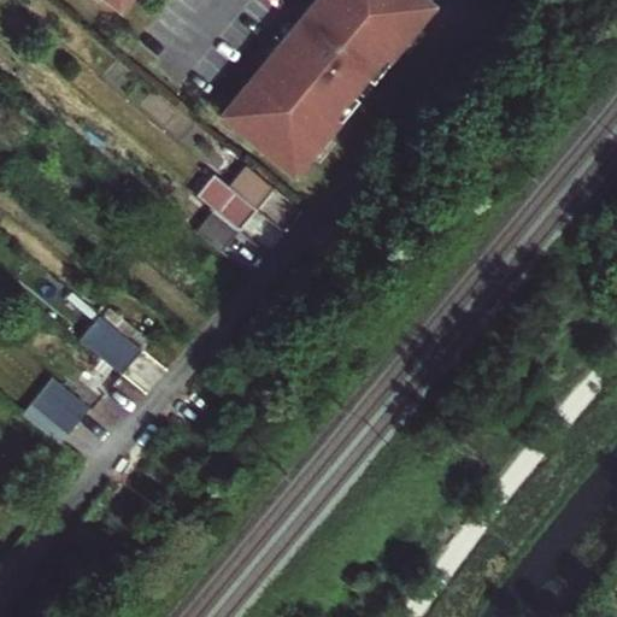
[(270,56),(228,109),(251,128),(247,131),(297,171),(340,116),(335,112),(383,52),(388,57),(432,1),(429,0),(315,0),(295,24),(294,27),(299,31),(289,43),(283,39),(270,56)]
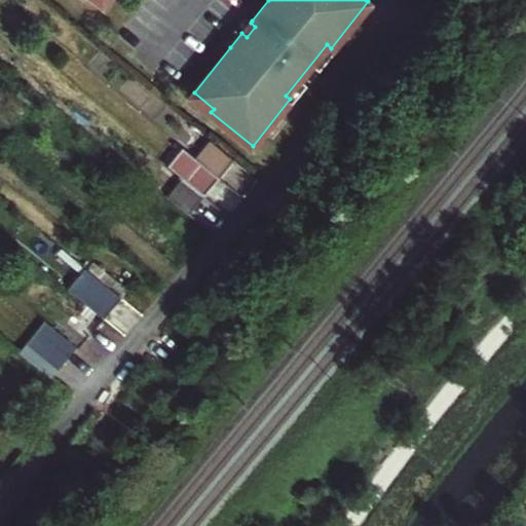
[(222,41),(230,47),(241,33),(247,37),(255,27),(251,23),(252,21),(243,13),(222,41)]
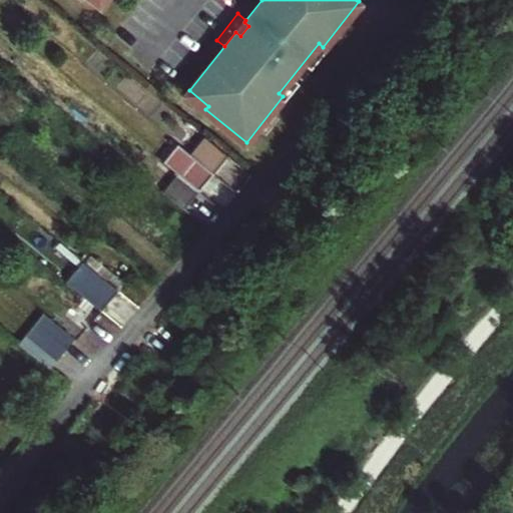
[(196,158),(217,175),(232,157),(211,140),(196,158)]
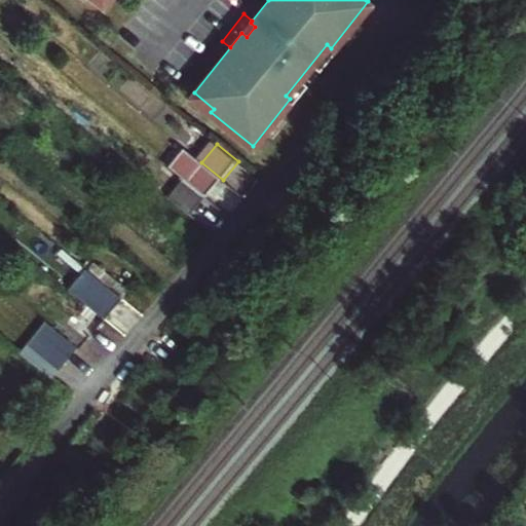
[(187,181),(209,198),(223,180),(201,162),(187,150),(172,167),(187,181)]
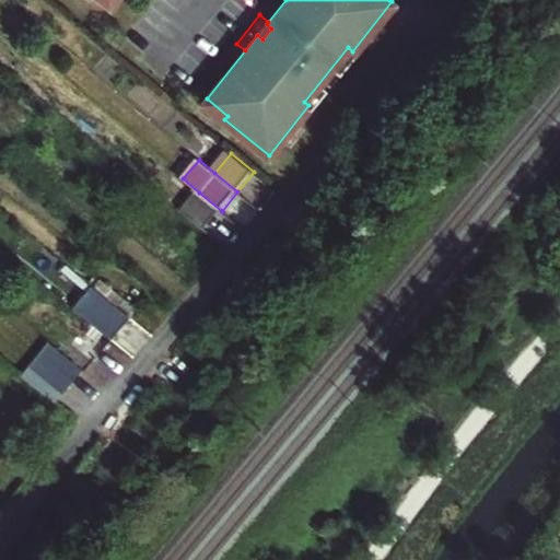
[(183,211),(206,230),(222,211),(199,193),(183,211)]
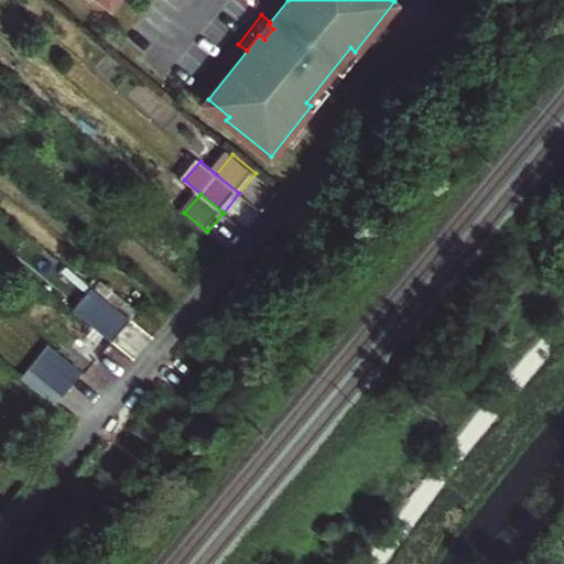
[(75,312),(114,343),(132,320),(94,289),(75,312)]
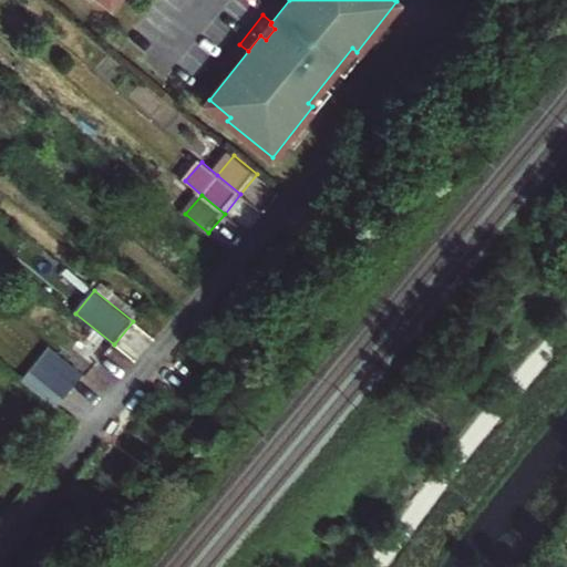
[(59,409),(80,371),(42,350),(21,388),(59,409)]
